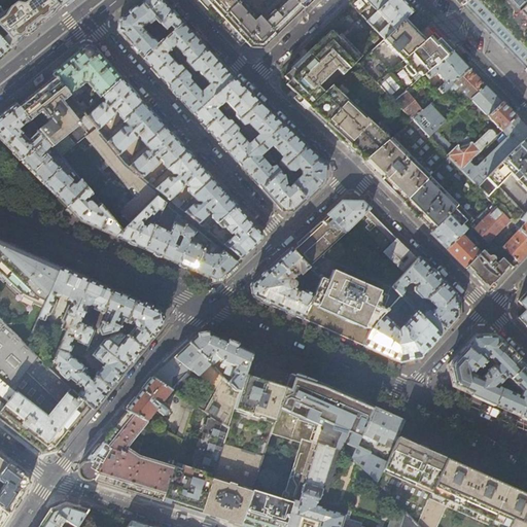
[(22,39),(44,22),(62,7),(55,0),(26,0),(4,16),(0,20),(0,32),(13,46),(22,39)]
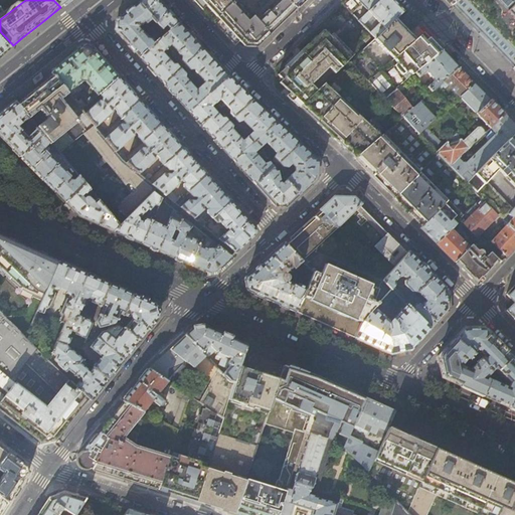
[(161,28),(166,33),(178,24),(166,11),(155,0),(141,0),(138,3),(154,21),(161,28)]
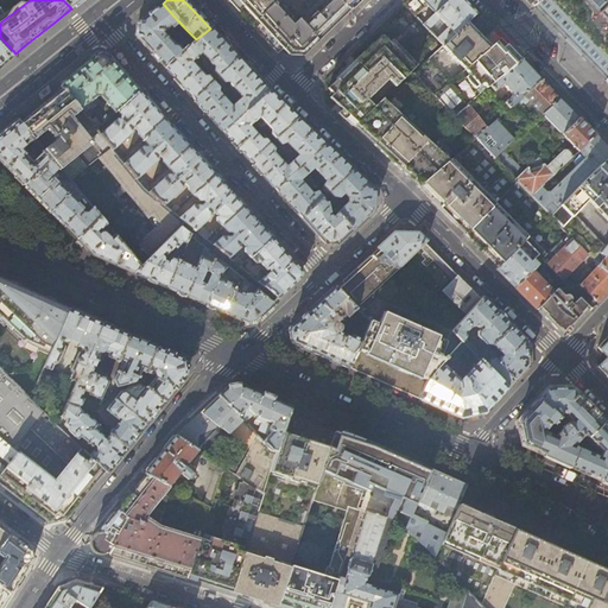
[(340,0),(228,0),(278,54),(282,50),(285,55),(290,55),(291,54),(304,55),(350,10),(340,0)]
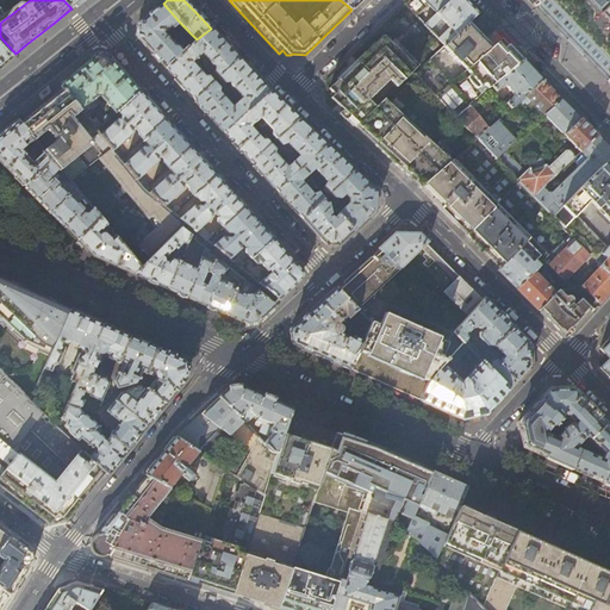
[(437,13),(449,0),(408,0),(405,4),(416,14),(427,2),(430,6),(428,10),(430,12),(434,10),(437,13)]
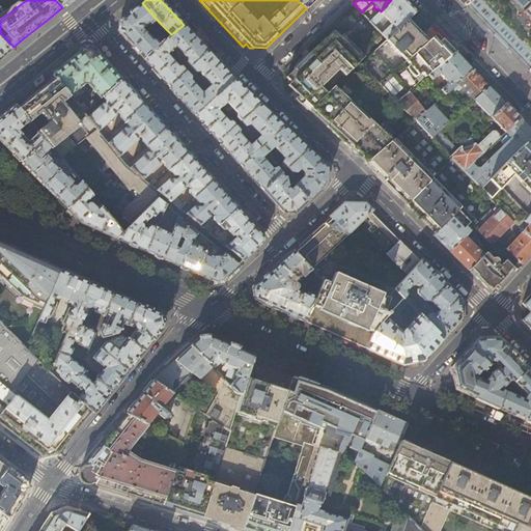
[(406,1),(404,0),(391,0),(381,11),(370,21),(388,38),(407,20),(416,11),(406,1)]
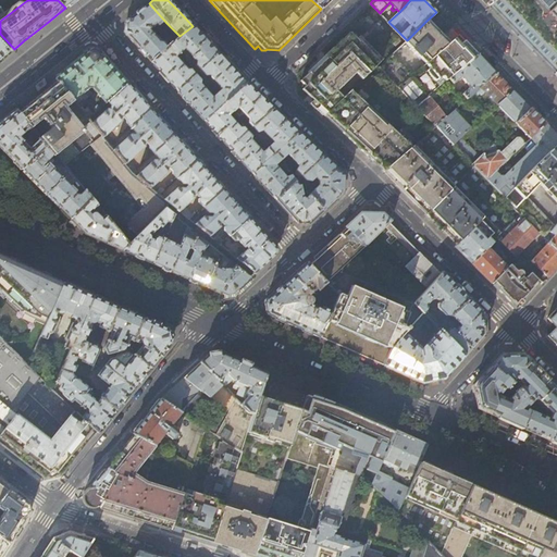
[(556,0),(494,0),(489,5),(506,24),(528,46),(532,42),(556,20),(556,0)]
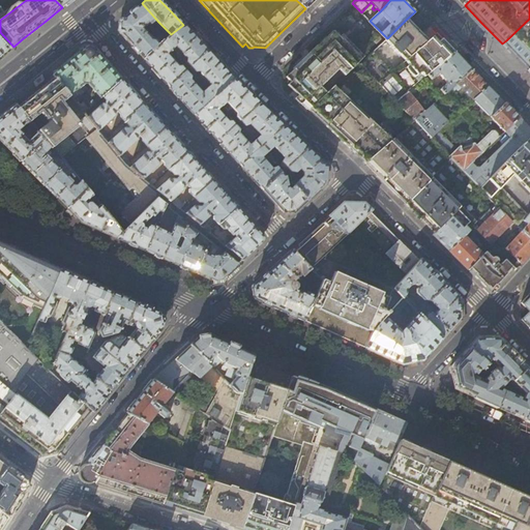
[(131,45),(144,59),(160,43),(156,38),(152,38),(148,33),(158,22),(142,3),(133,10),(121,20),(120,32),(131,45)]
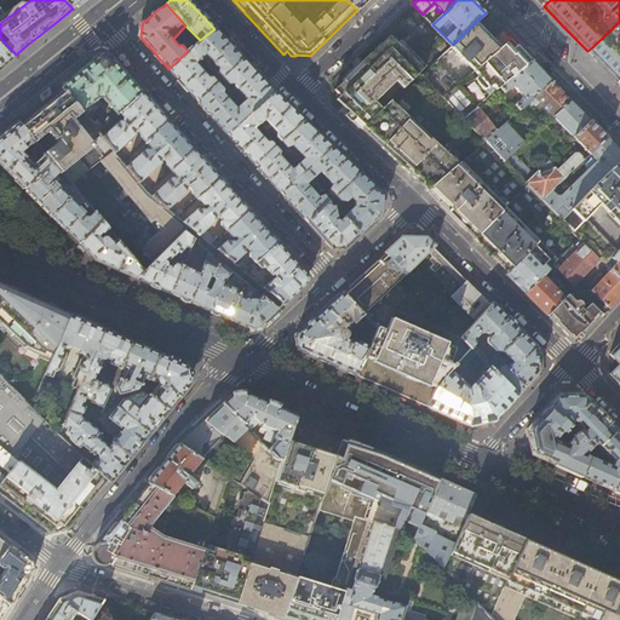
[(619,22),(592,47),(587,51),(602,67),(616,81),(619,78),(619,22)]
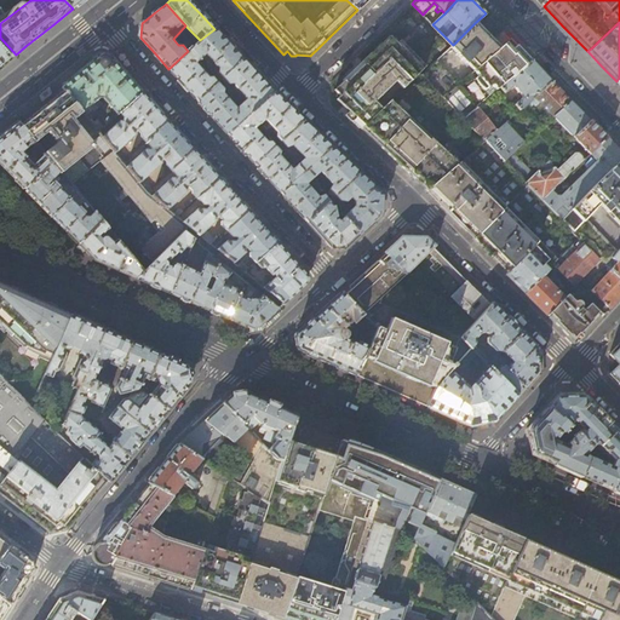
[(474,70),(499,49),(475,23),(453,45),(452,46),(465,62),(466,62),(474,70)]
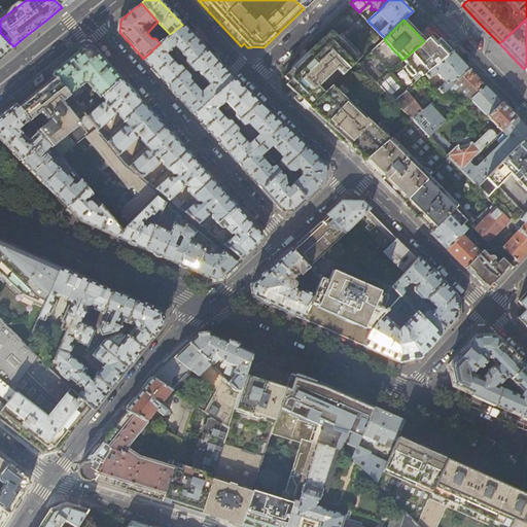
[(189,66),(206,50),(194,37),(182,25),(170,34),(167,37),(163,42),(170,49),(174,45),(186,58),(185,62),(189,66)]
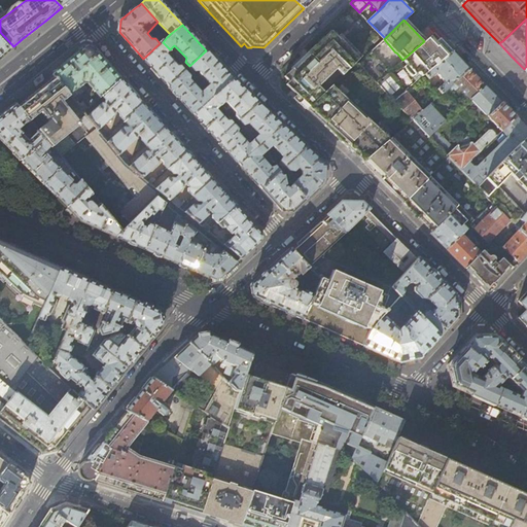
[(359,59),(359,58),(331,31),(285,76),(289,81),(287,84),(303,99),(301,103),(308,110),(332,85),(359,59)]
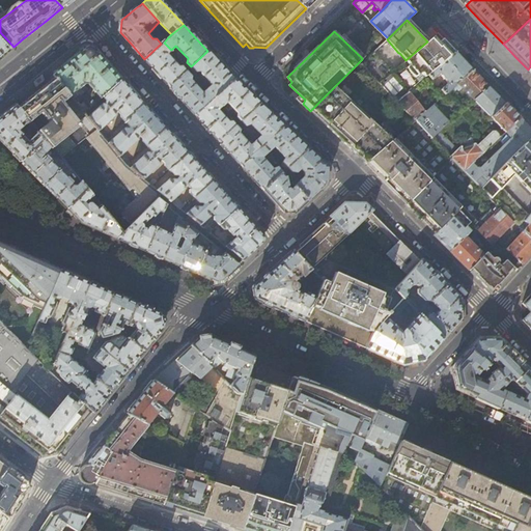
[(0,57),(9,50),(0,39),(0,57)]
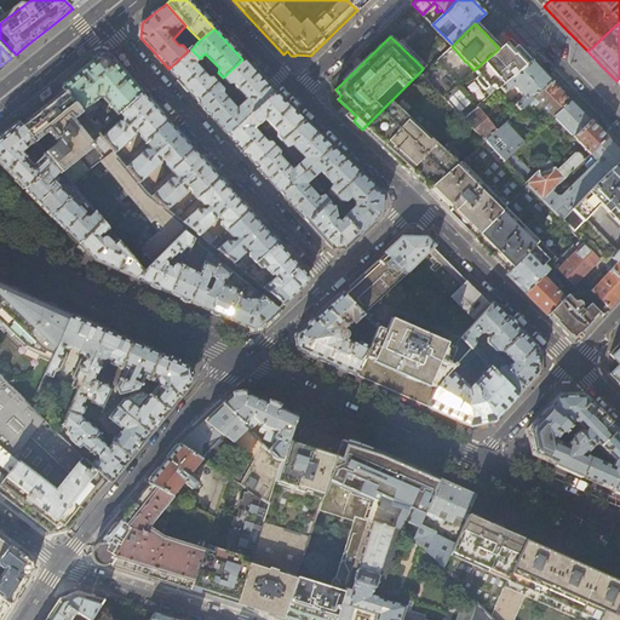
[(213,78),(208,78),(195,63),(200,58),(191,50),(188,51),(168,69),(183,85),(197,101),(217,84),(213,78)]
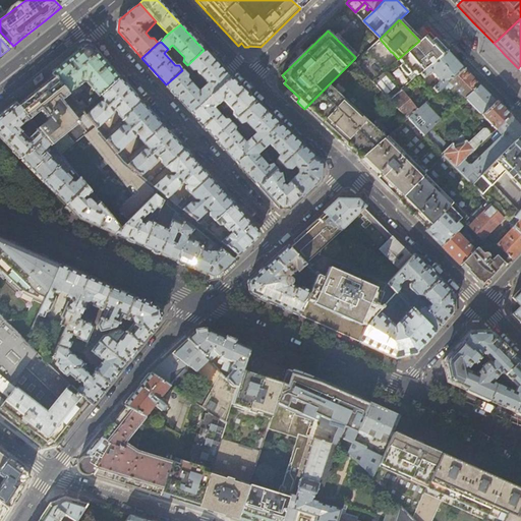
[(70,58),(52,73),(55,77),(72,98),(82,90),(82,88),(80,85),(83,82),(84,79),(88,80),(88,82),(99,97),(102,95),(119,78),(105,63),(92,48),(83,48),(70,58)]
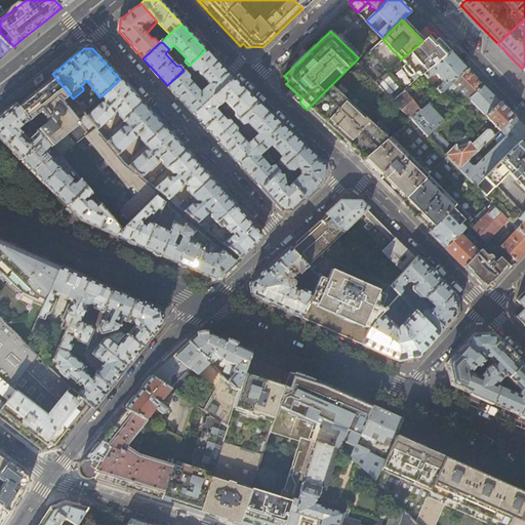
[(218,65),(205,50),(189,66),(194,71),(197,71),(209,83),(204,88),(212,96),(232,79),(218,65)]
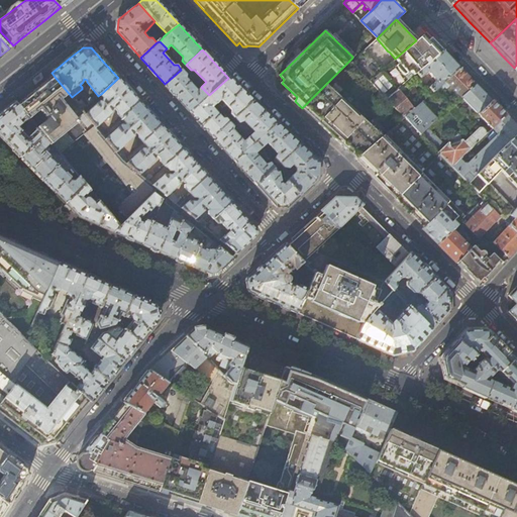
[(439,86),(460,68),(449,58),(443,50),(415,75),(414,76),(417,79),(426,72),(434,81),(426,89),(430,93),(439,86)]
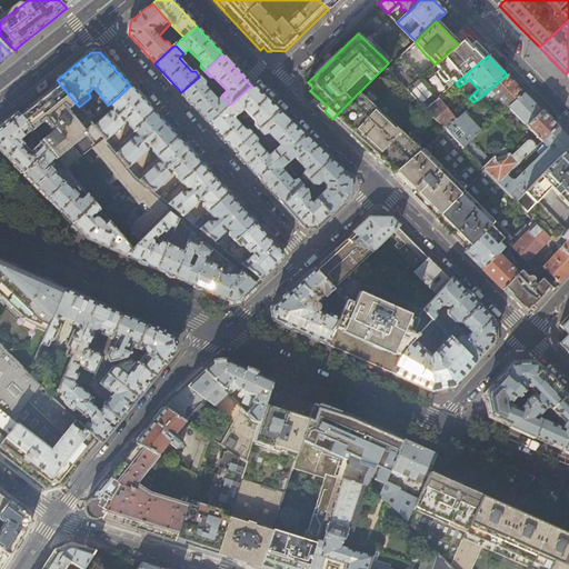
[(407,89),(420,78),(400,57),(388,69),(407,89)]
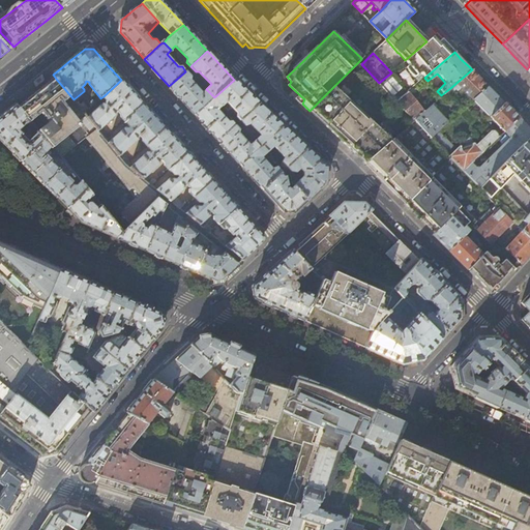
[(418,74),(405,60),(391,72),(379,83),(398,101),(414,87),(424,78),(425,77),(421,71),(418,74)]
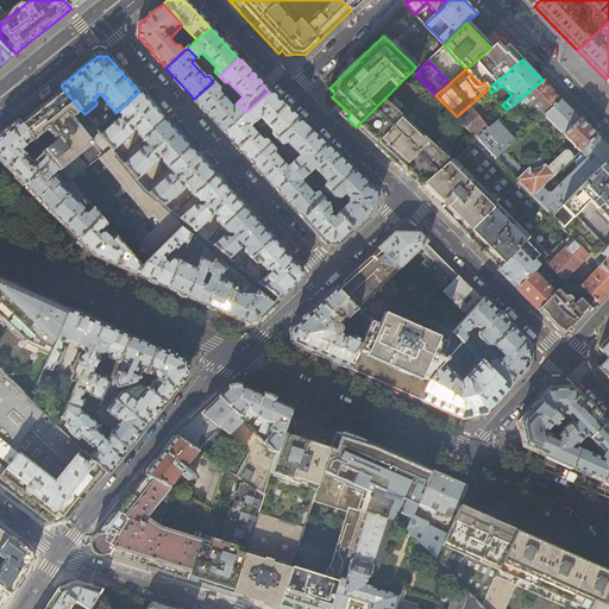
[(550,87),(542,80),(518,101),(535,121),(560,99),(550,87)]
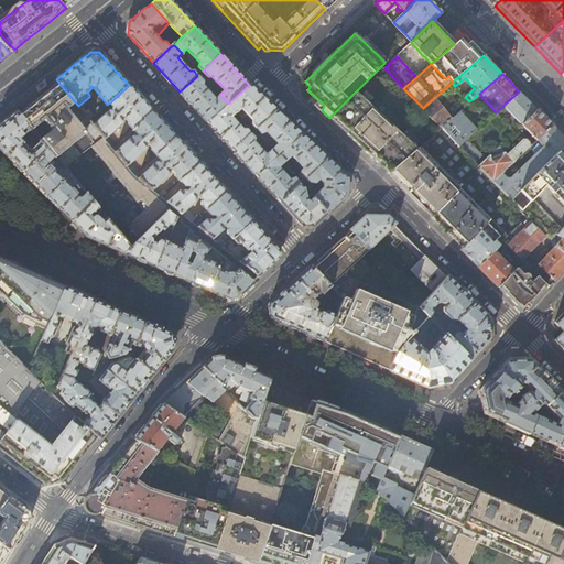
[(203,86),(203,82),(197,76),(180,91),(194,108),(207,122),(228,104),(219,95),(215,98),(203,86)]
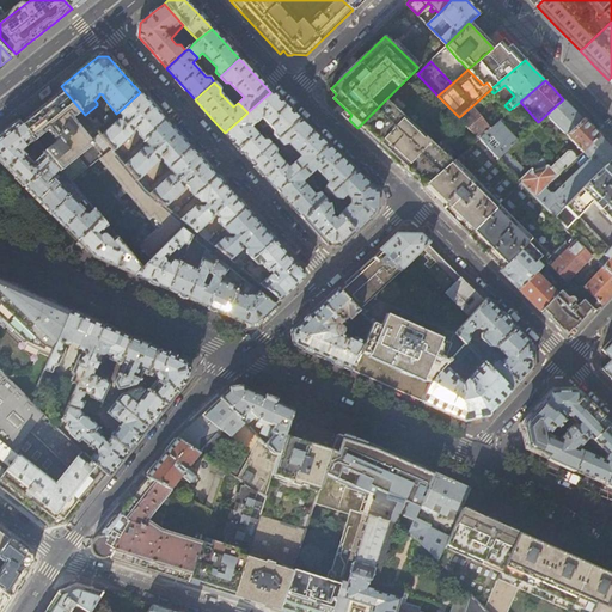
[(65,173),(71,181),(97,157),(157,228),(136,245),(147,257),(152,258),(182,228),(182,227),(187,222),(179,216),(176,214),(172,210),(169,208),(146,189),(122,160),(102,135),(98,130),(92,123),(85,115),(65,91),(43,108),(22,124),(53,160),(61,170),(65,173)]
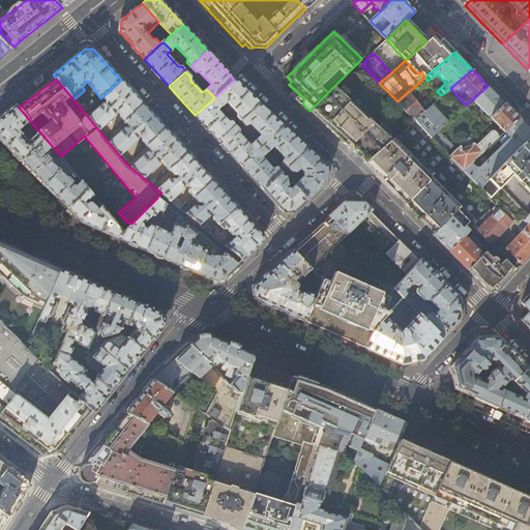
[(131,92),(121,80),(104,96),(106,98),(106,104),(102,104),(88,117),(106,139),(108,137),(109,136),(102,127),(116,115),(115,113),(116,112),(118,111),(120,114),(120,116),(125,121),(143,105),(142,102),(131,92)]
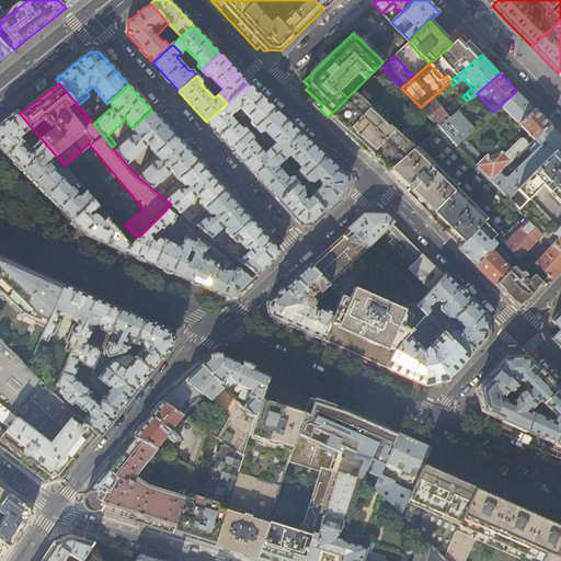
[(261,96),(249,84),(248,84),(227,103),(235,112),(240,107),(251,119),(250,124),(254,127),(274,110),(261,96)]
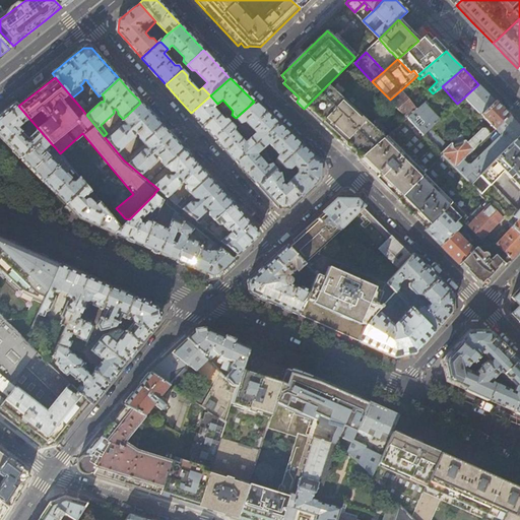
[(358,159),(385,136),(328,84),(304,109),(358,159)]
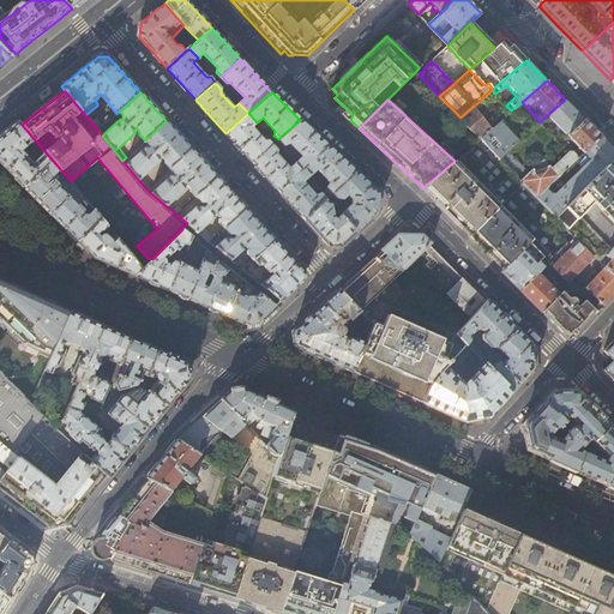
[(567,136),(584,119),(573,108),(565,100),(540,122),(559,143),(567,136)]
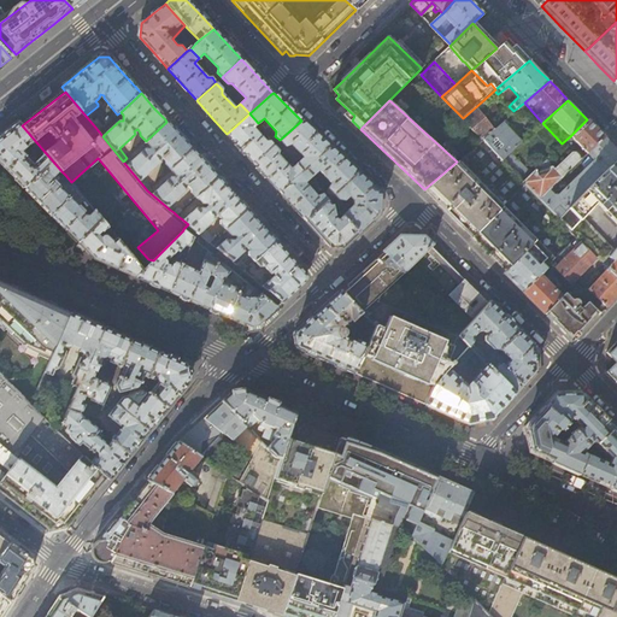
[(482,139),(493,129),(479,110),(481,107),(482,109),(487,105),(482,101),(463,118),(482,139)]
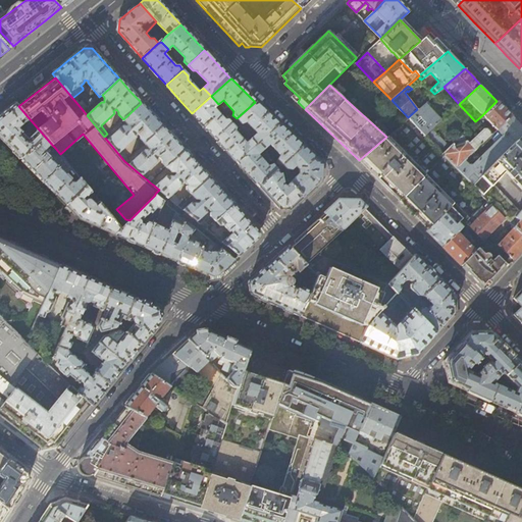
[(218,104),(211,96),(192,113),(193,114),(203,125),(215,139),(231,123),(228,119),(224,119),(214,108),(218,104)]
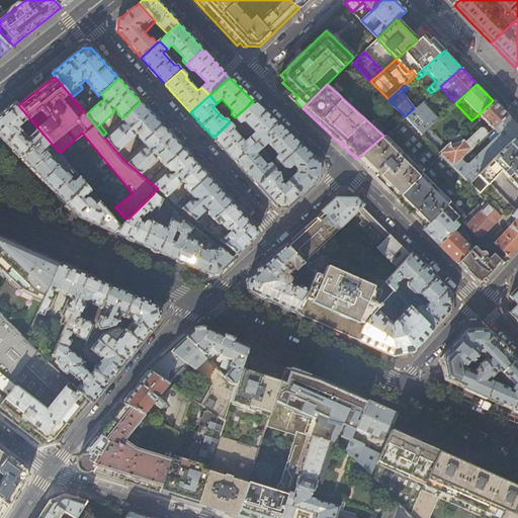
[(493,128),(507,115),(500,108),(493,100),(479,114),(493,128)]
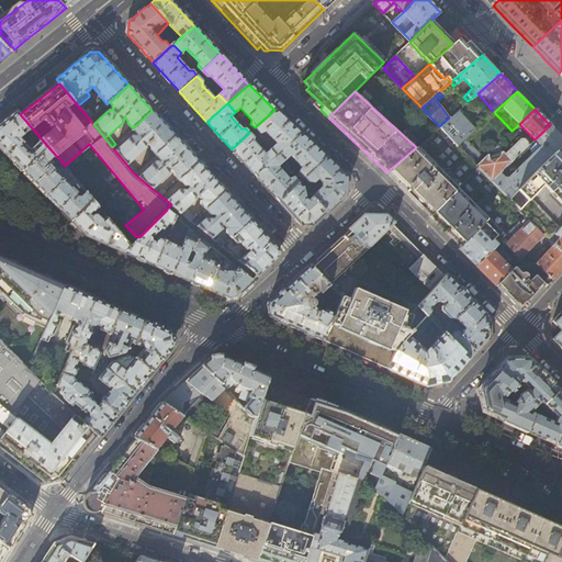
[(90,120),(94,115),(89,110),(85,113),(90,120)]
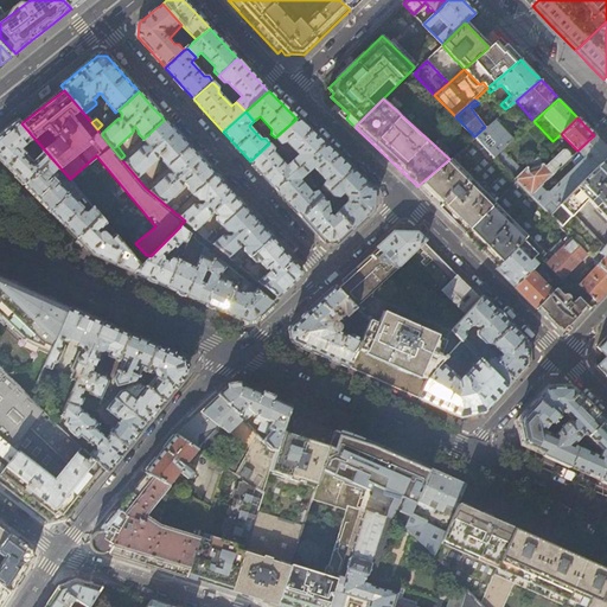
[(311,132),(296,119),(275,138),(281,145),(287,142),(299,155),(292,161),(298,168),(300,167),(325,145),(311,132)]
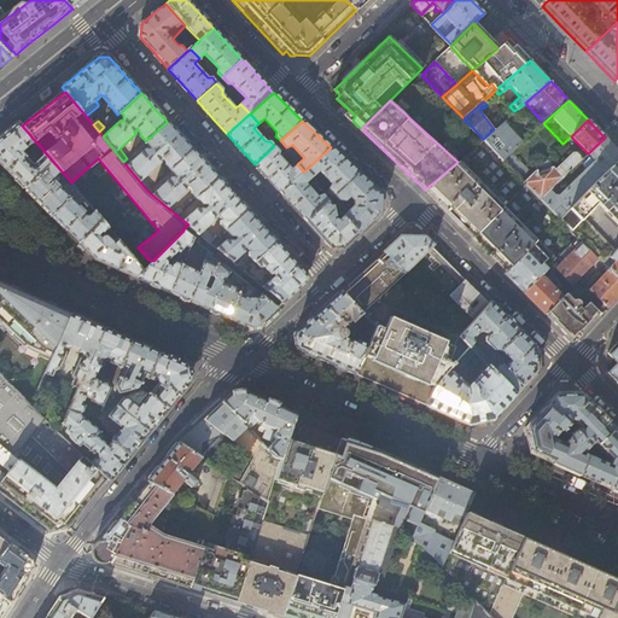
[(13,176),(24,187),(25,188),(53,162),(22,126),(18,122),(5,132),(0,135),(0,163),(4,167),(13,176)]
